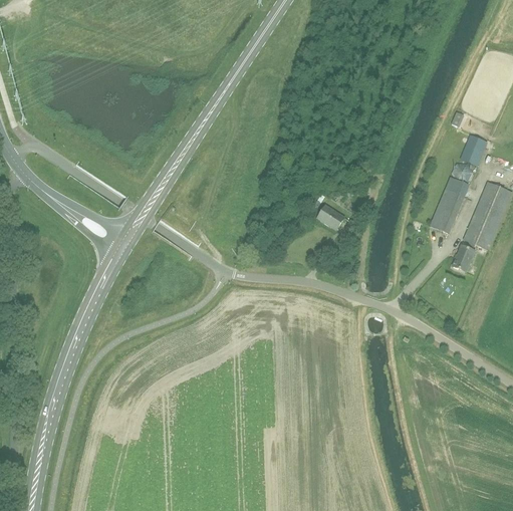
[(456,109),(450,121),(458,125),(463,113),(456,109)]
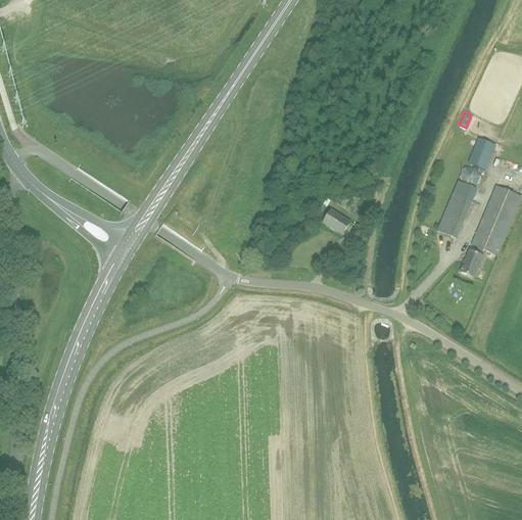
[(476,139),(468,160),(486,168),(494,146),(476,139)]
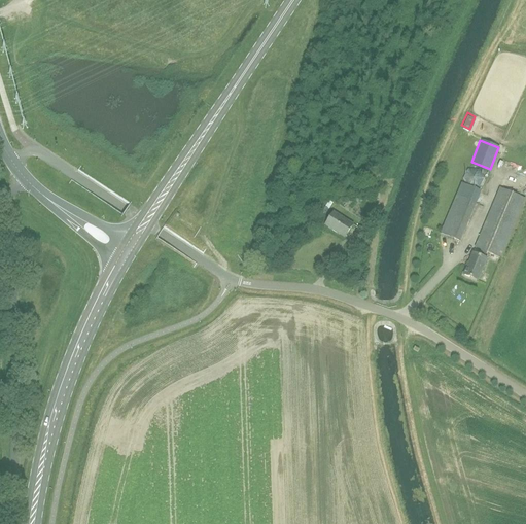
[(478,167),(466,167),(461,177),(468,186),(479,185),(483,175),(478,167)]
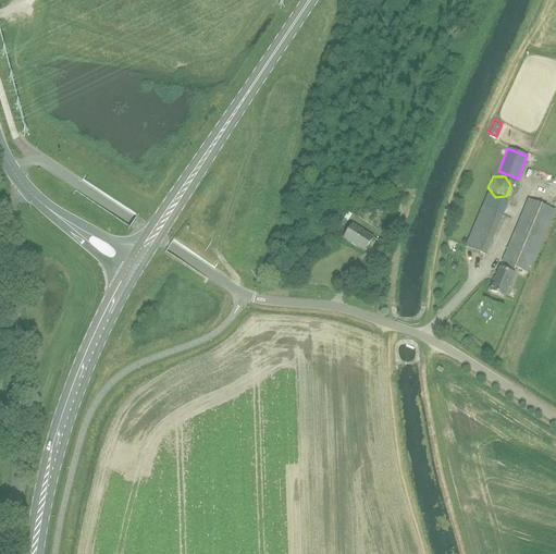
[(484,251),(506,201),(486,194),(465,243),(484,251)]
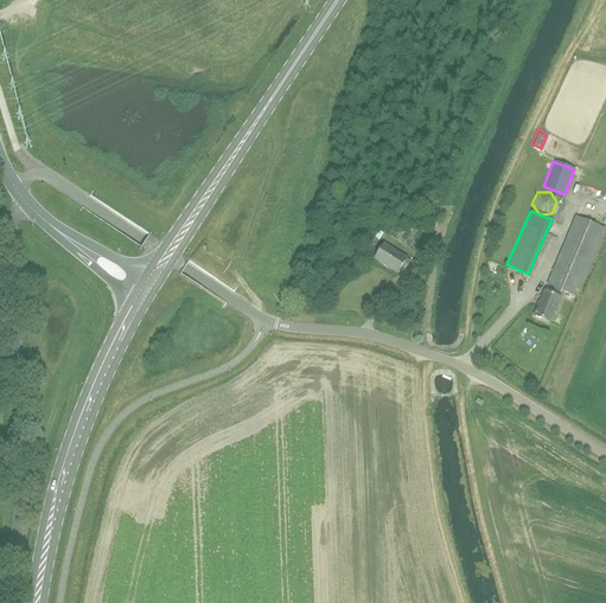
[(574,294),(604,225),(575,213),(546,281),(553,284),(550,290),(543,288),(533,313),(549,320),(560,295),(556,294),(560,287),(574,294)]
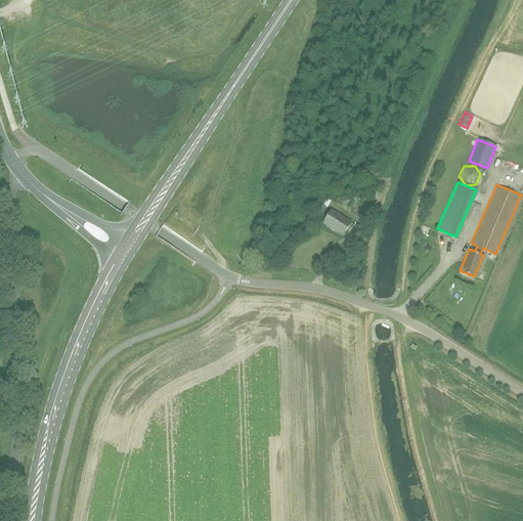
[(342,233),(350,220),(331,208),(322,221),(342,233)]
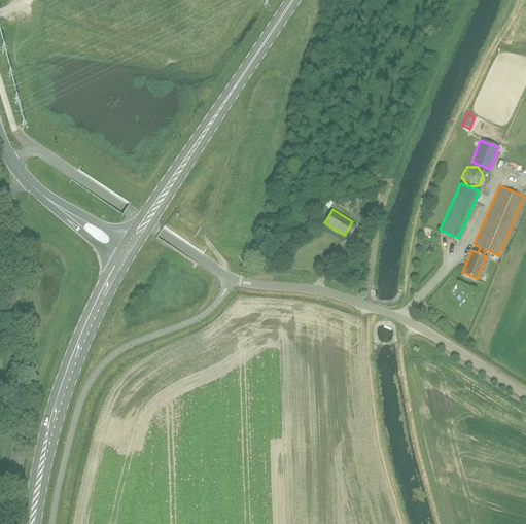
[(358,236),(363,228),(358,223),(353,233),(358,236)]
